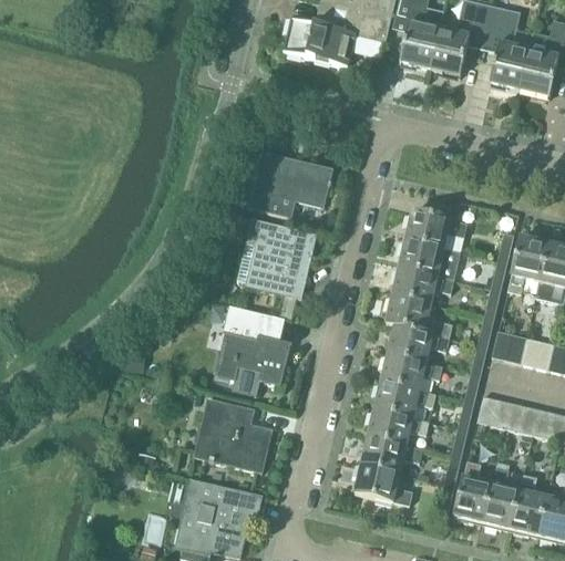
[(330,0),(330,4),(391,19),(394,0),(330,0)]
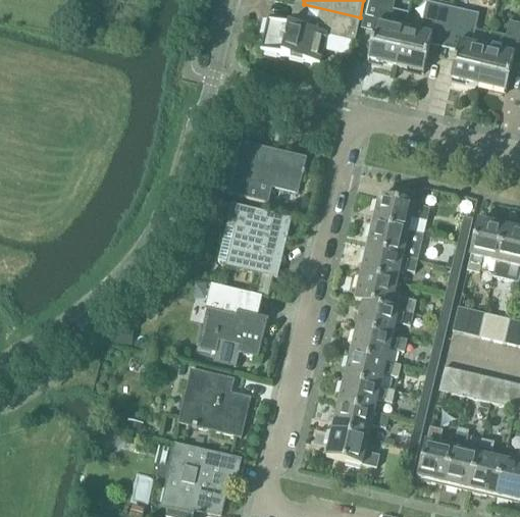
[(396,63),(405,26),(390,21),(394,5),(383,3),(383,0),(368,0),(364,17),(377,21),(368,57),(396,63)]
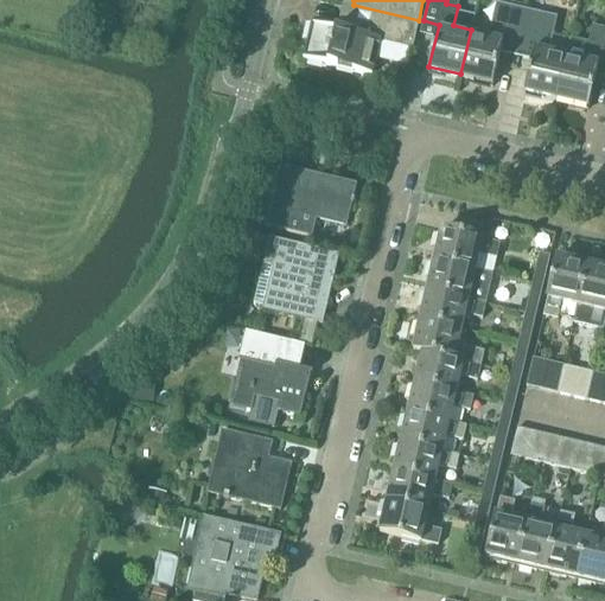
[(518,44),(528,6),(511,2),(508,18),(494,16),(489,33),(471,30),(460,74),(494,82),(503,40),(518,44)]
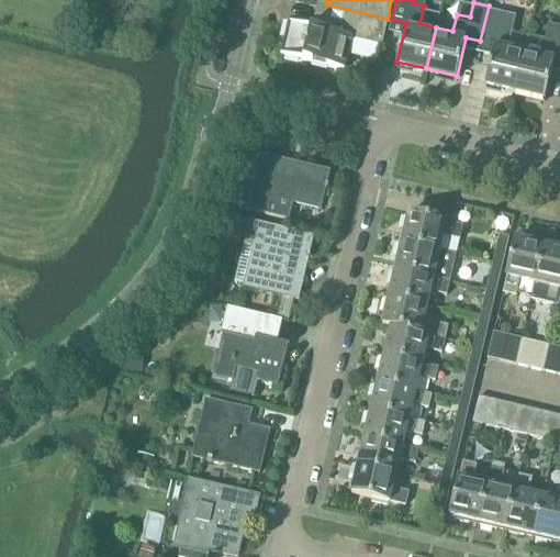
[(388,19),(327,4),(323,20),(315,18),(313,23),(290,18),(282,51),(346,66),(354,34),(382,42),(388,19)]
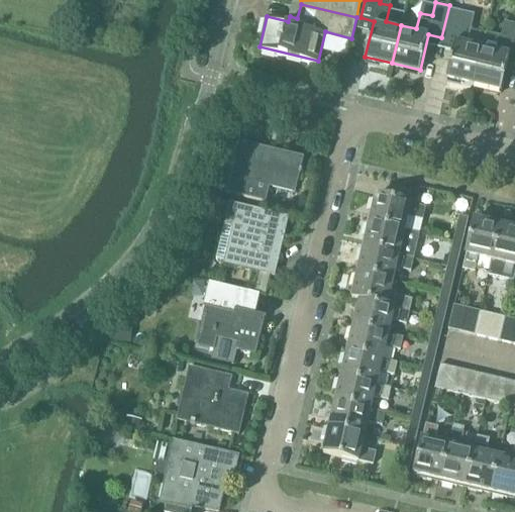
[(474,82),(486,31),(470,27),(471,25),(459,22),(464,8),(449,5),(441,37),(453,40),(445,76),(474,82)]
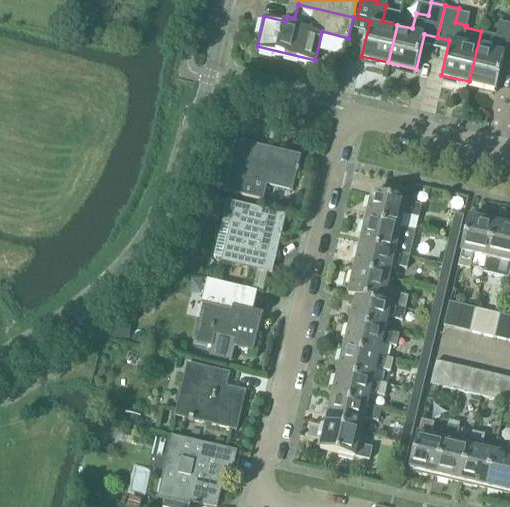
[(481,31),(469,81),(496,88),(505,53),(509,54),(509,30),(508,35),(497,32),(496,35),(481,31)]
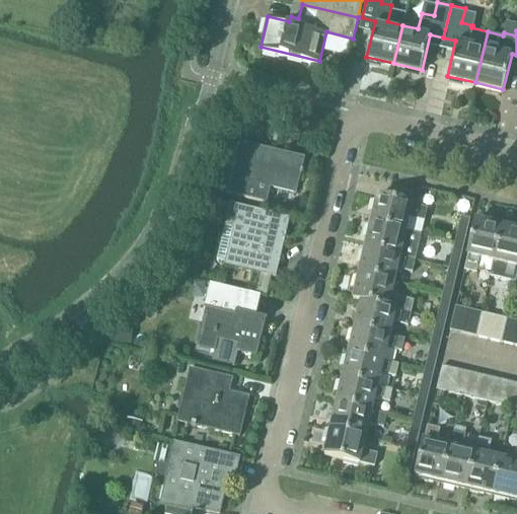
[(296,190),(304,155),(241,140),(229,191),(267,200),(271,184),(296,190)]
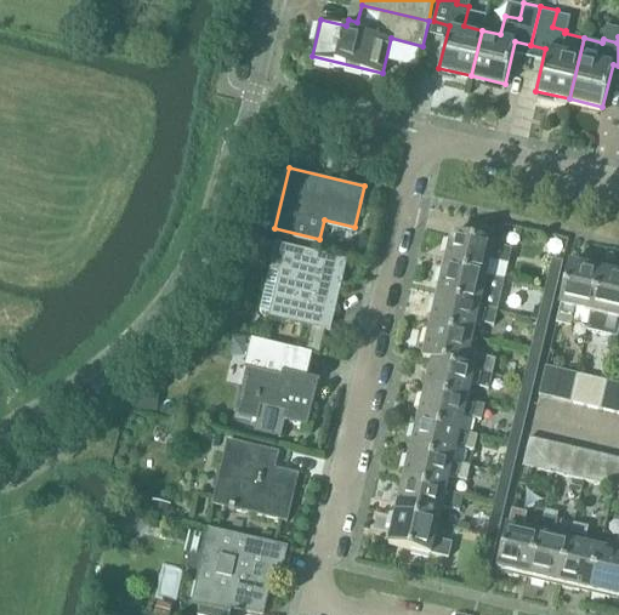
[(449,235),(443,262),(488,273),(492,257),(509,261),(512,245),(454,232),(453,235),(449,235)]
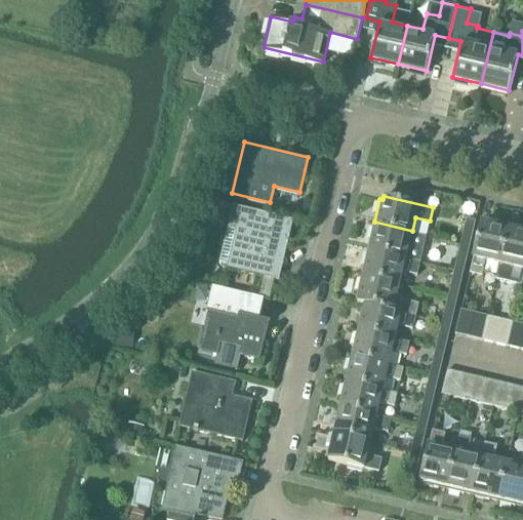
[(303,216),(312,218),(316,201),(307,199),(303,216)]
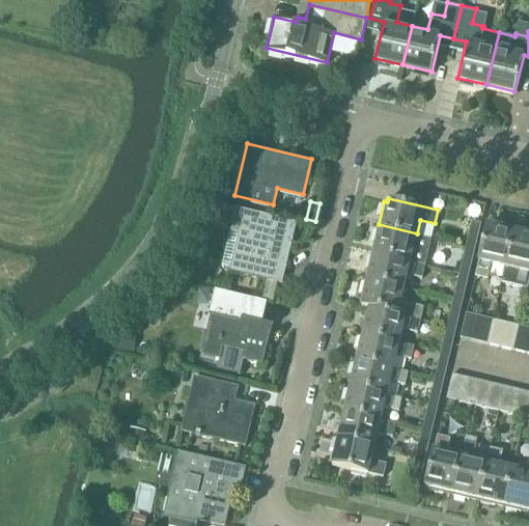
[(222,263),(230,265),(230,268),(282,280),(293,240),(286,238),(290,218),(244,206),(235,205),(222,263)]
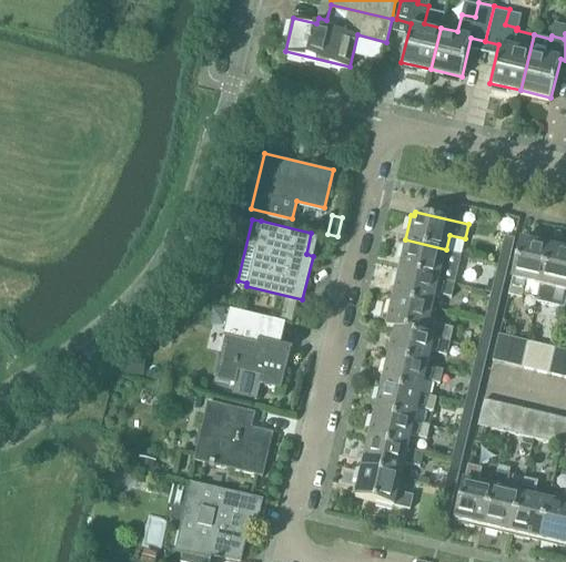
[(506,233),(501,254),(511,256),(516,235),(515,235),(506,233)]
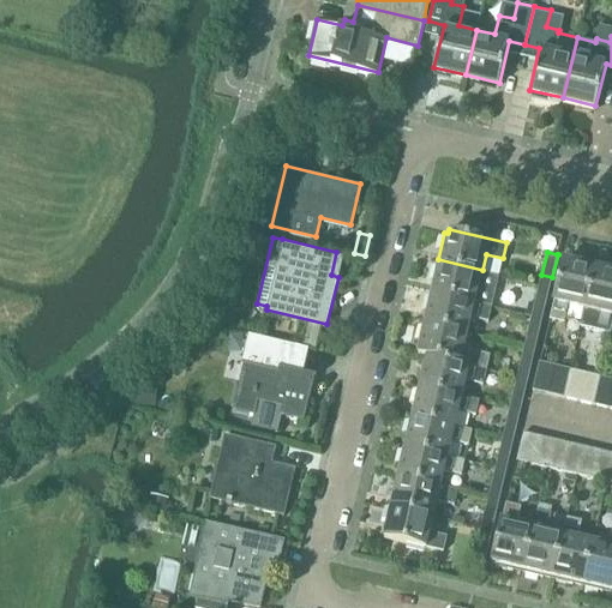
[(585,306),(595,260),(575,256),(575,259),(564,257),(550,315),(565,319),(569,302),(585,306)]
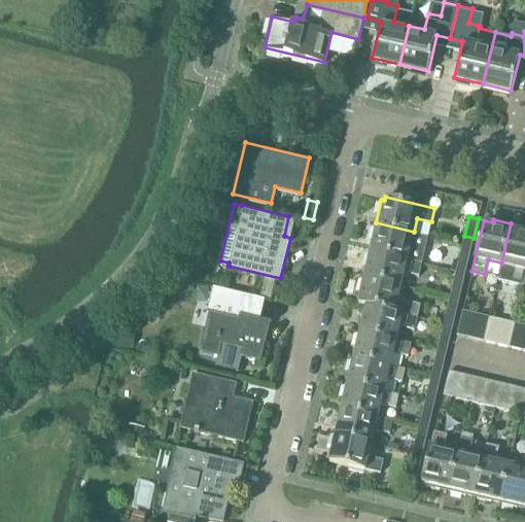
[(370,248),(408,257),(422,261),(425,248),(428,235),(414,232),(376,222),(370,248)]
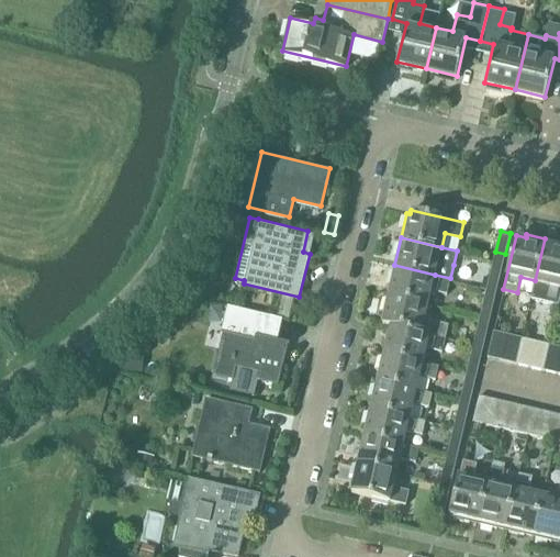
[(532,296),(546,299),(559,302),(559,242),(545,238),(535,280),(536,280),(532,296)]
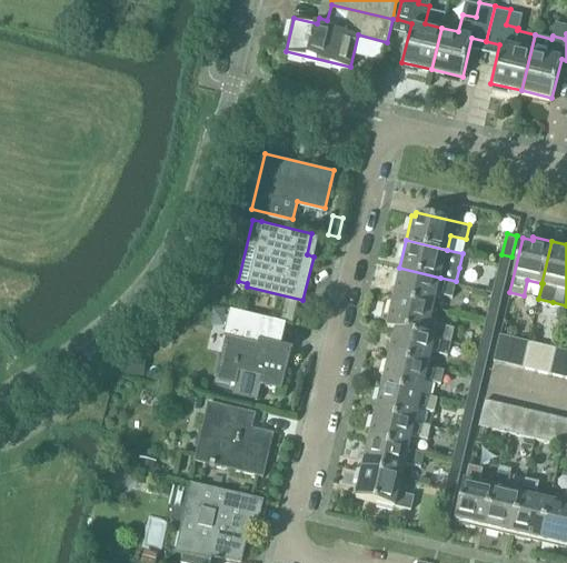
[(393,297),(433,307),(437,291),(453,295),(456,281),(440,278),(399,268),(393,297)]
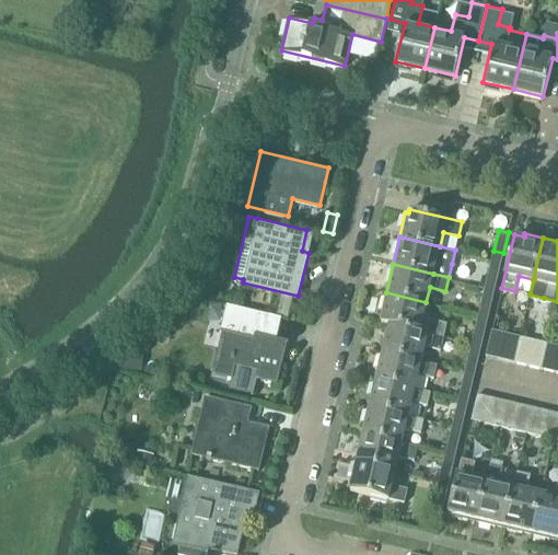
[(490,266),(486,286),(496,288),(500,268),(490,266)]
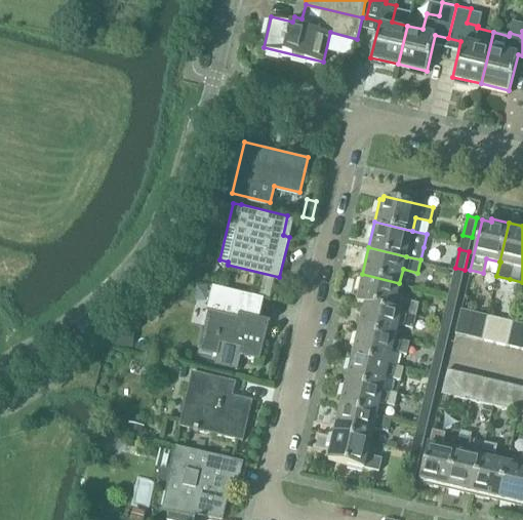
[(366,302),(415,314),(418,301),(397,295),(399,283),(362,274),(358,291),(360,291),(358,300),(366,302)]
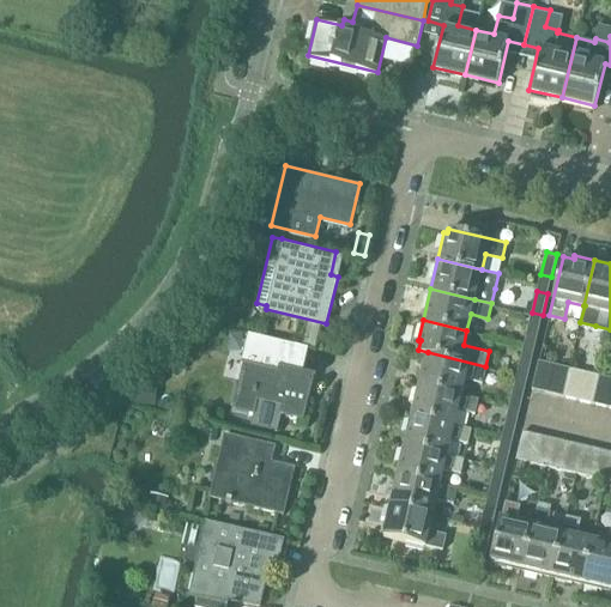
[(530,321),(525,343),(536,345),(540,323),(530,321)]
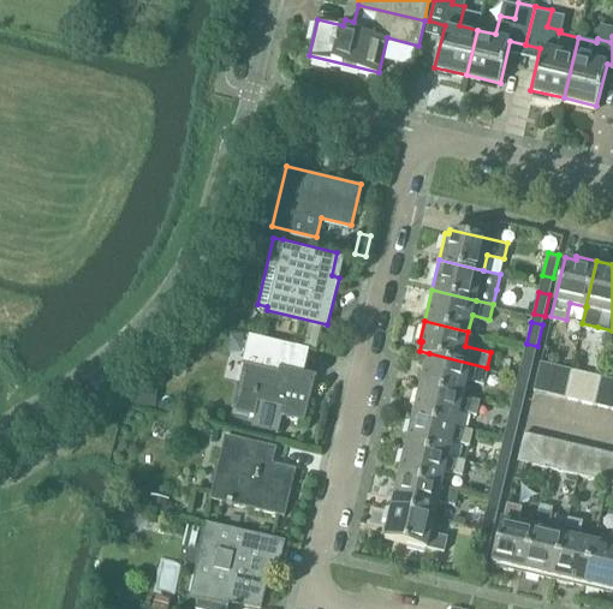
[(244,363),(233,407),(256,412),(260,398),(283,404),(281,412),(304,417),(316,371),(305,369),(311,346),(250,332),(243,362),(244,363)]
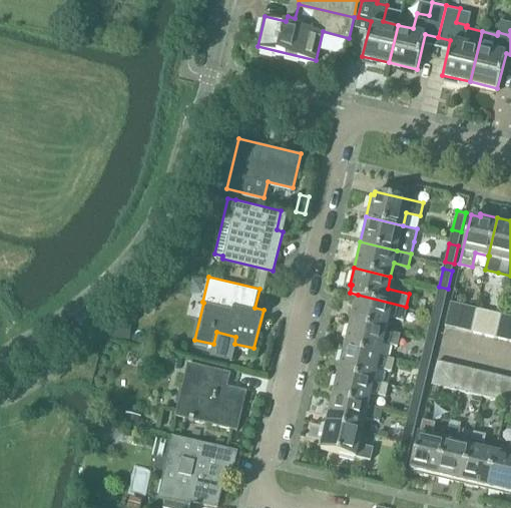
[(437,294),(433,314),(441,316),(446,296),(437,294)]
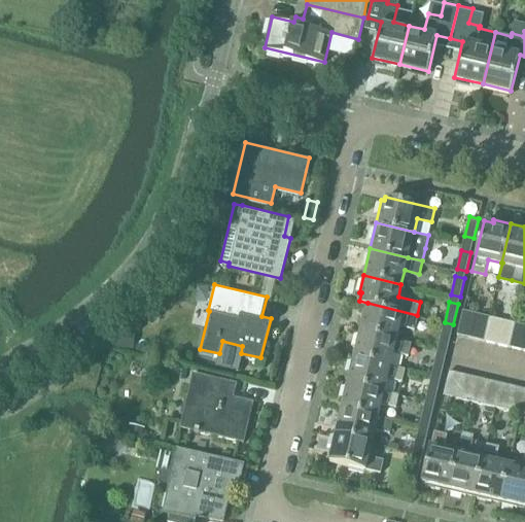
[(417,315),(368,303),(366,307),(364,306),(359,328),(395,337),(398,323),(415,327),(417,315)]
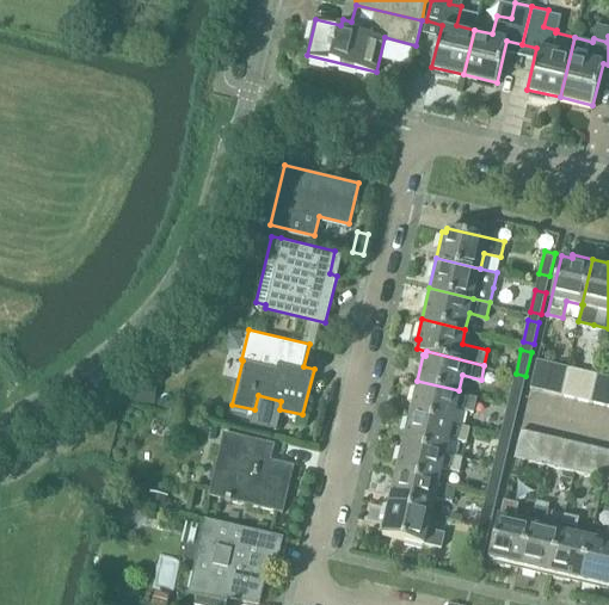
[(561,391),(567,364),(537,356),(530,384),(561,391)]
